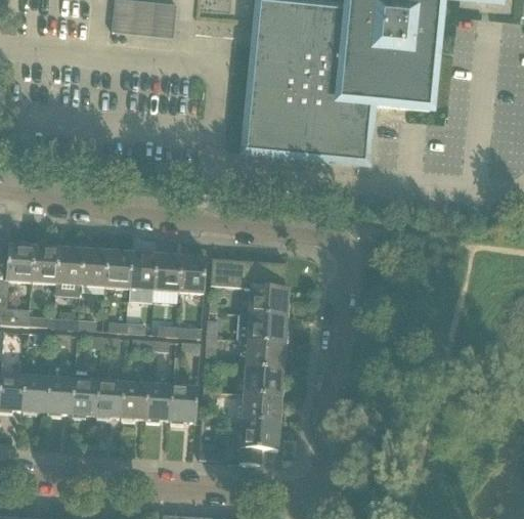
[(111,31),(172,37),(175,4),(134,0),(114,0),(111,31)]
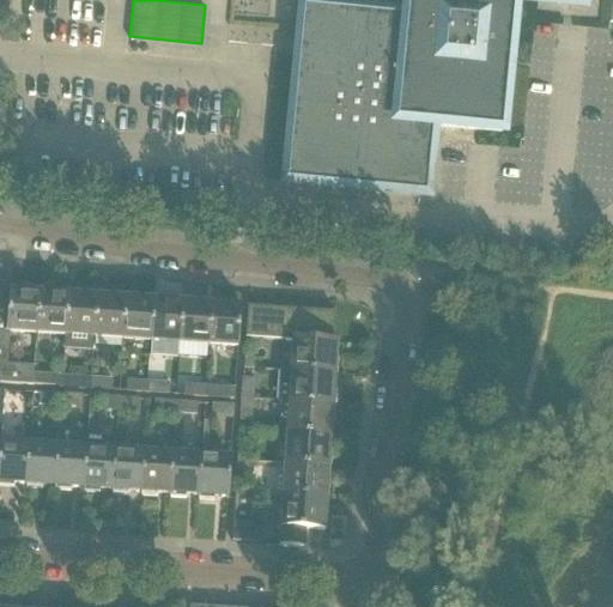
[(303,2),(286,177),(425,190),(432,121),(502,128),(514,0),(407,0),(406,13),(303,2)]
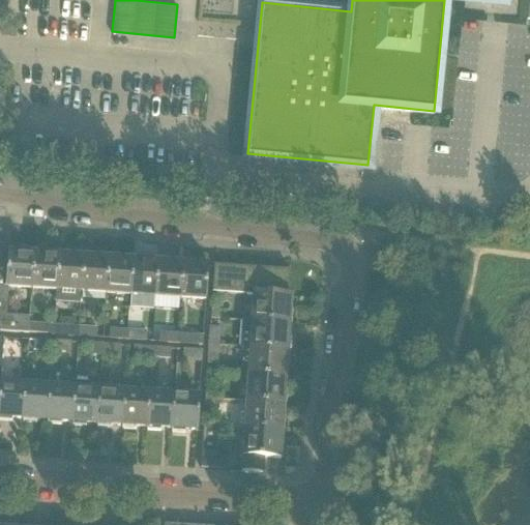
[(31,286),(33,251),(33,250),(22,249),(22,251),(9,250),(9,249),(8,249),(7,258),(0,257),(0,327),(27,329),(28,313),(5,312),(6,284),(31,286)]
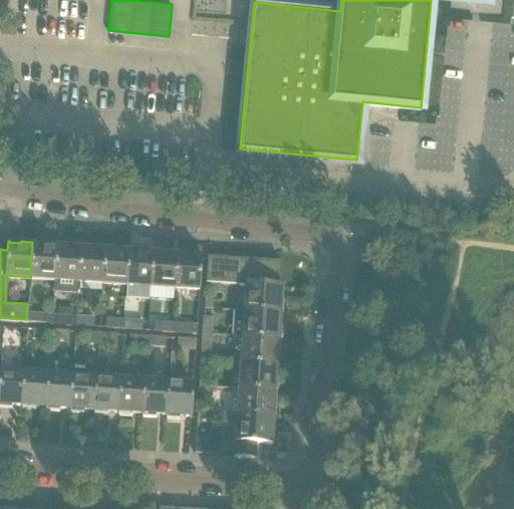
[(33,243),(32,243),(30,277),(54,279),(56,245),(56,243),(46,242),(45,245),(33,244),(33,243)]
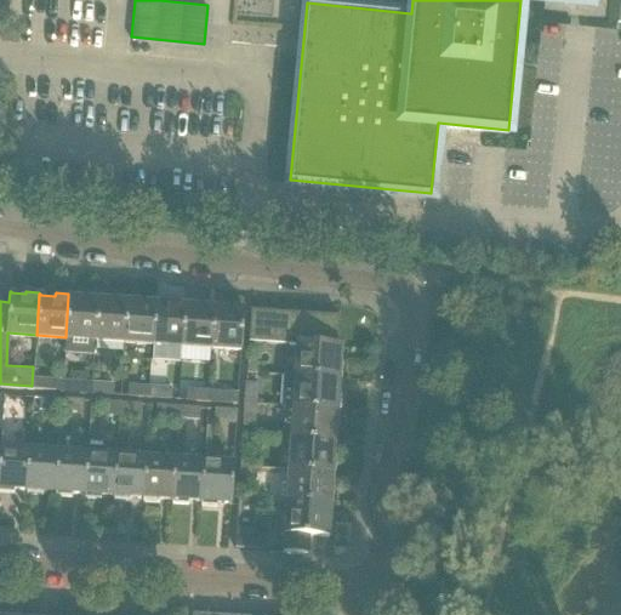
[(66,337),(64,349),(93,352),(95,339),(97,297),(97,296),(85,295),(84,299),(69,297),(69,296),(68,296),(66,337)]
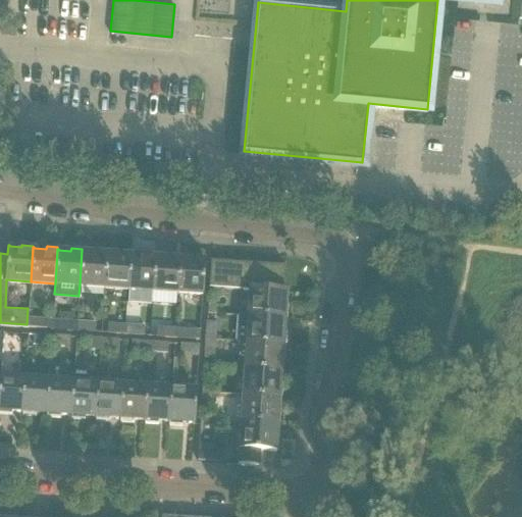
[(83,250),(82,250),(80,285),(104,287),(106,252),(105,252),(105,250),(96,250),(95,252),(83,252),(83,250)]
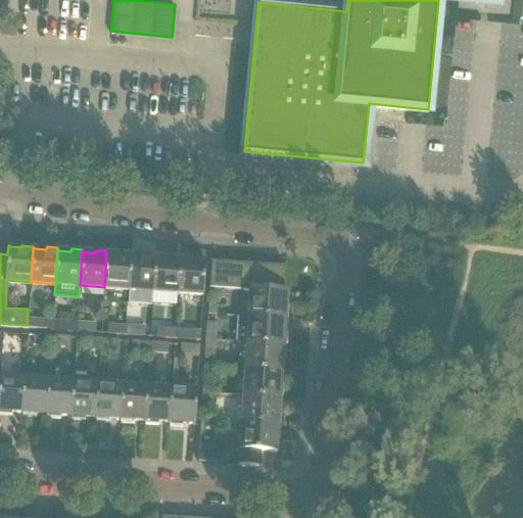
[(107,252),(106,252),(104,287),(128,289),(131,254),(130,253),(130,252),(120,251),(120,254),(106,253),(107,252)]
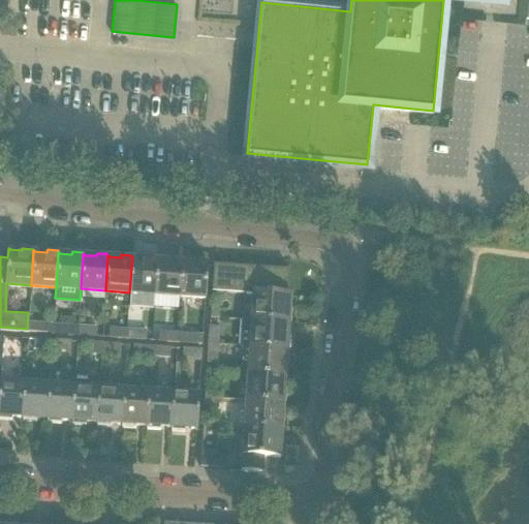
[(129,293),(129,303),(153,305),(153,294),(155,295),(157,259),(157,258),(156,258),(156,257),(146,256),(146,259),(132,258),(132,257),(129,293)]
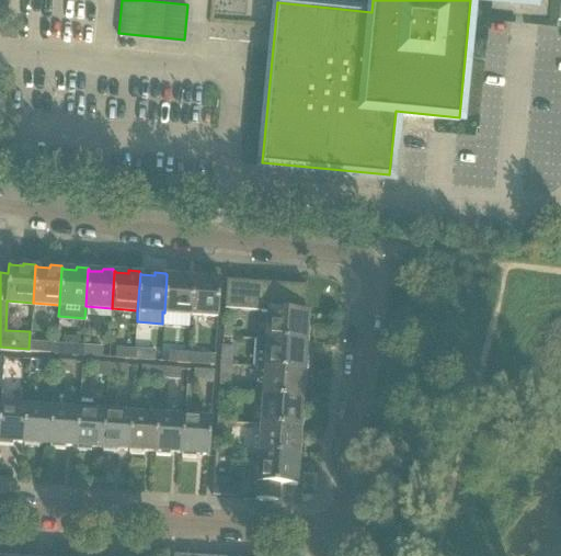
[(181,276),(167,275),(164,313),(191,314),(193,276),(192,276),(192,274),(181,273),(181,276)]
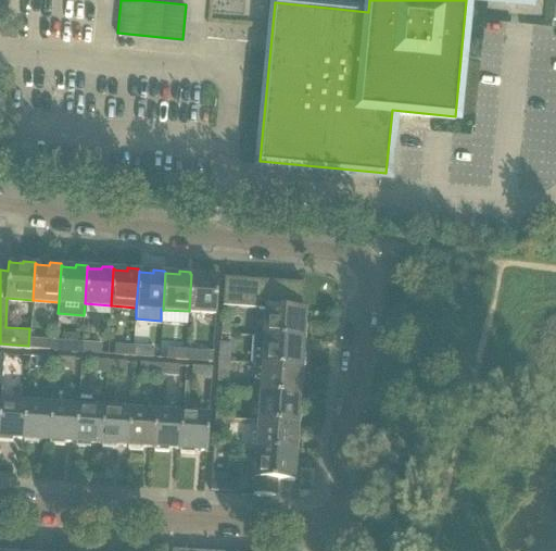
[(191,274),(189,311),(215,313),(218,275),(216,275),(216,274),(205,273),(205,276),(191,275),(191,274)]
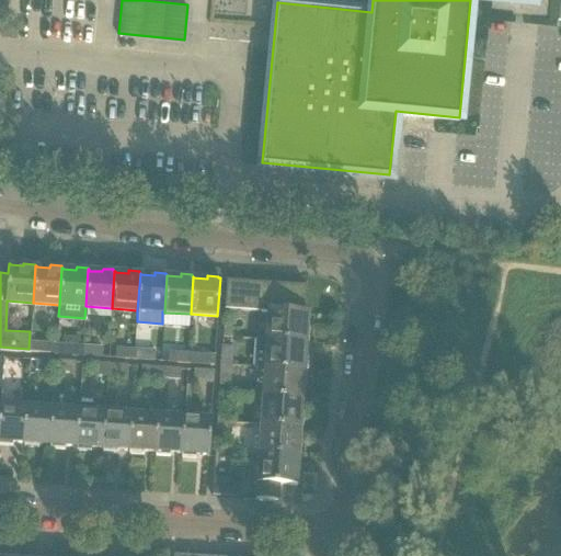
[(227,275),(225,305),(268,308),(268,306),(305,308),(307,281),(227,275)]
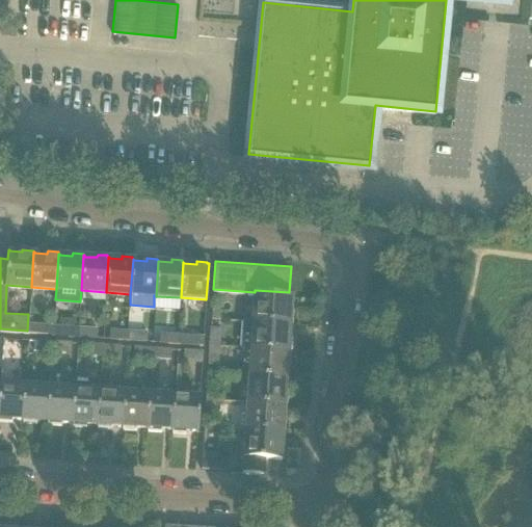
[(255,292),(253,318),(291,320),(292,320),(293,307),(291,307),(291,293),(292,293),(292,292),(289,292),(255,290),(255,292)]
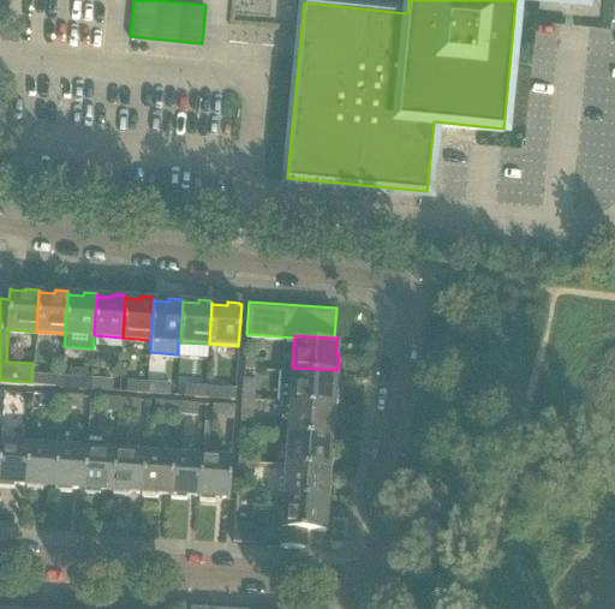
[(280,366),(278,398),(291,399),(333,401),(335,401),(336,386),(334,386),(335,371),(336,371),(336,370),(292,368),(280,366)]
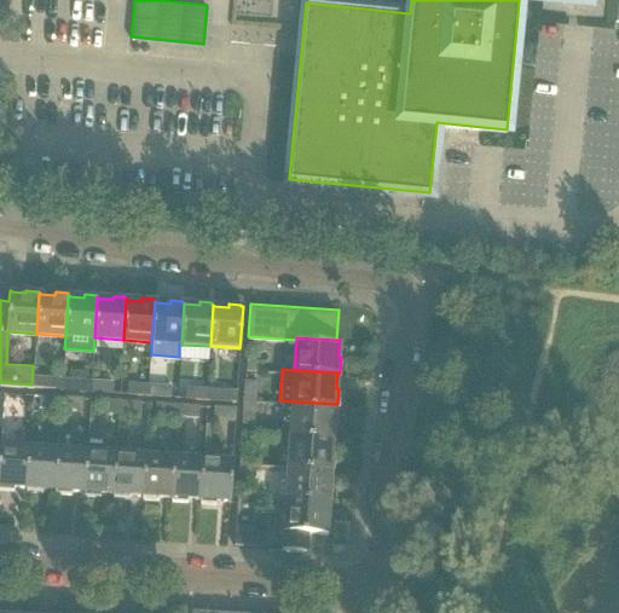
[(33,374),(32,385),(56,386),(56,375),(33,374)]
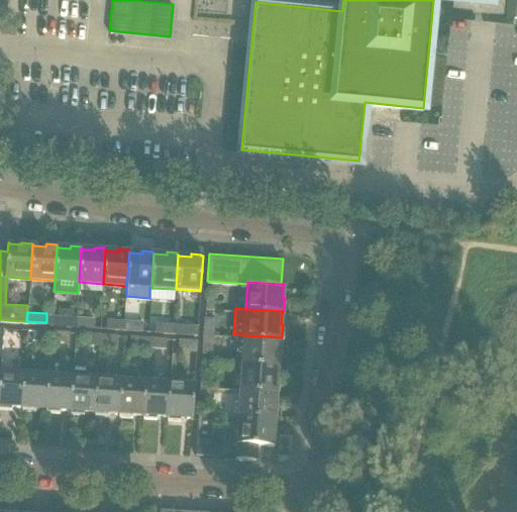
[(61,322),(61,324),(76,325),(76,323),(76,322),(77,315),(62,314),(62,320),(61,322)]
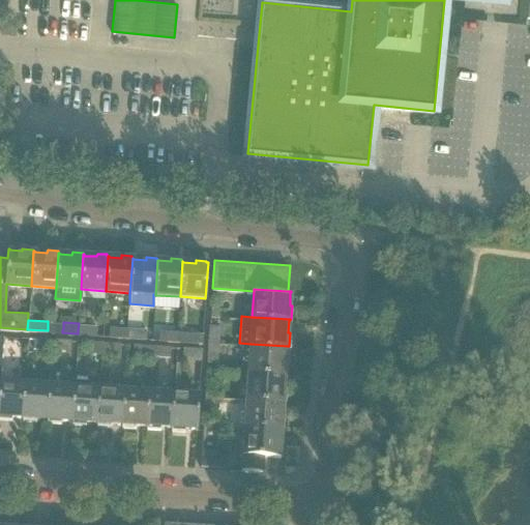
[(78,330),(78,333),(96,334),(96,324),(79,323),(78,330)]
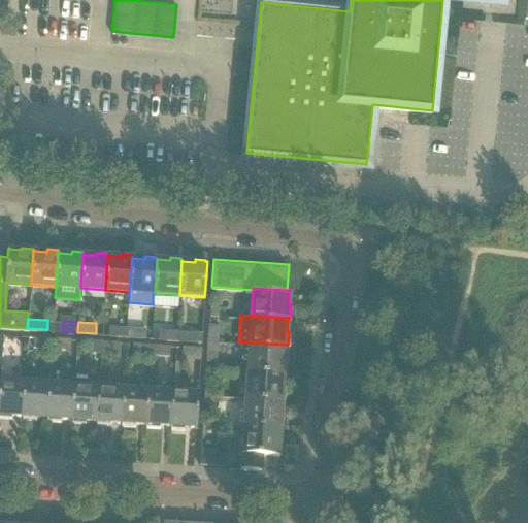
[(208,322),(207,339),(218,340),(219,323),(208,322)]
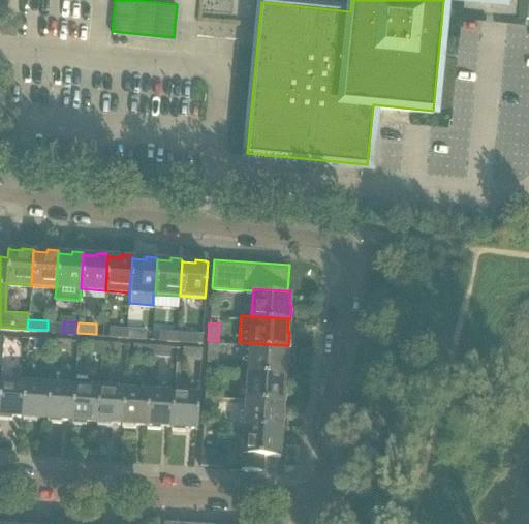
[(110,325),(109,334),(127,336),(128,326),(110,325)]
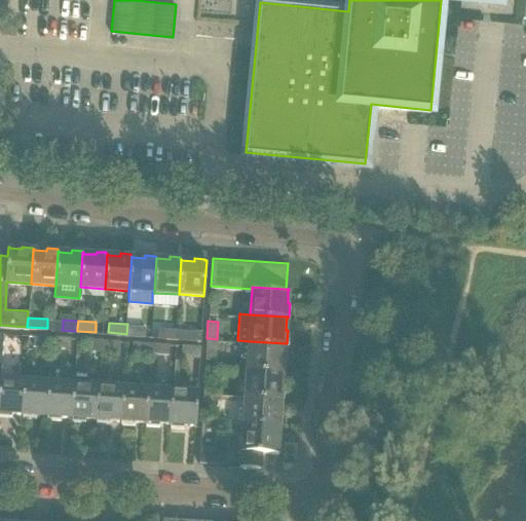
[(127,324),(126,334),(145,335),(145,325),(127,324)]
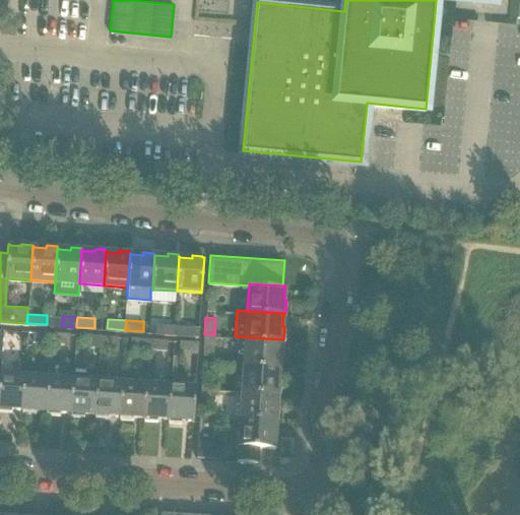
[(156,322),(155,332),(174,333),(175,324),(156,322)]
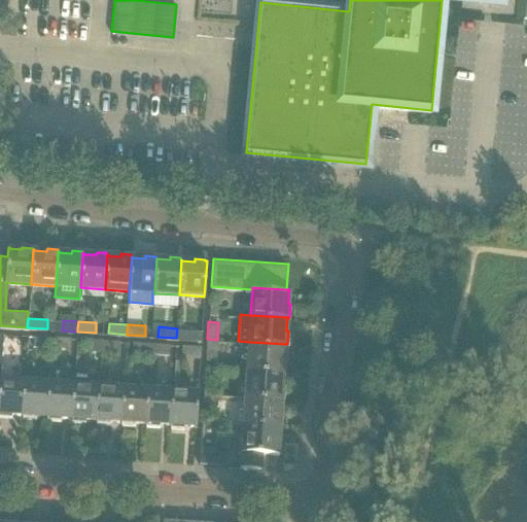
[(177,328),(176,338),(200,339),(201,329),(177,328)]
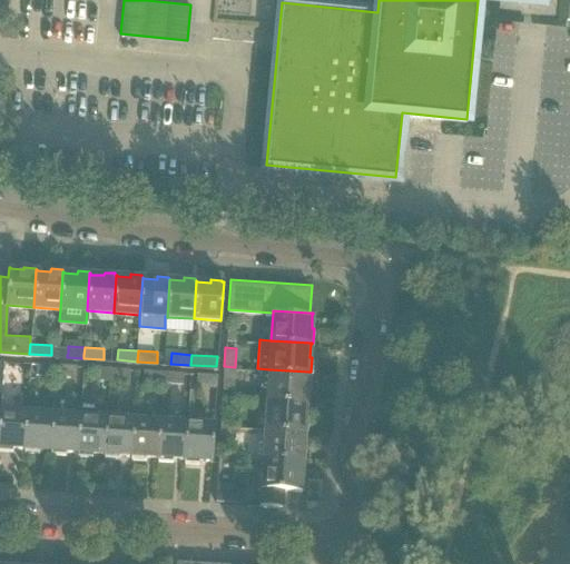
[(0,446),(10,447),(10,444),(23,445),(23,446),(27,408),(0,406),(3,359),(0,358),(0,446)]
